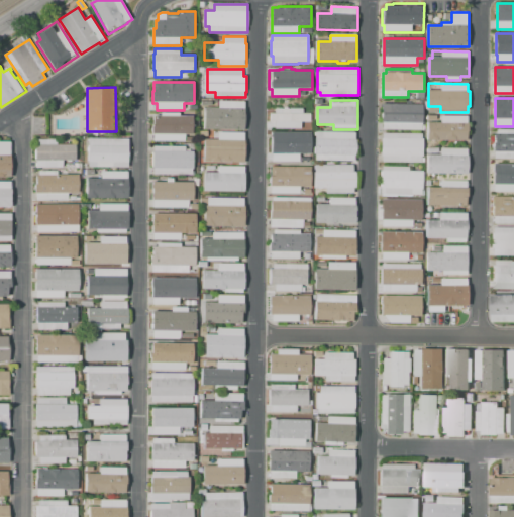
[(245,102),(245,130),(206,130),(206,108),(219,108),(219,102),(245,102)]
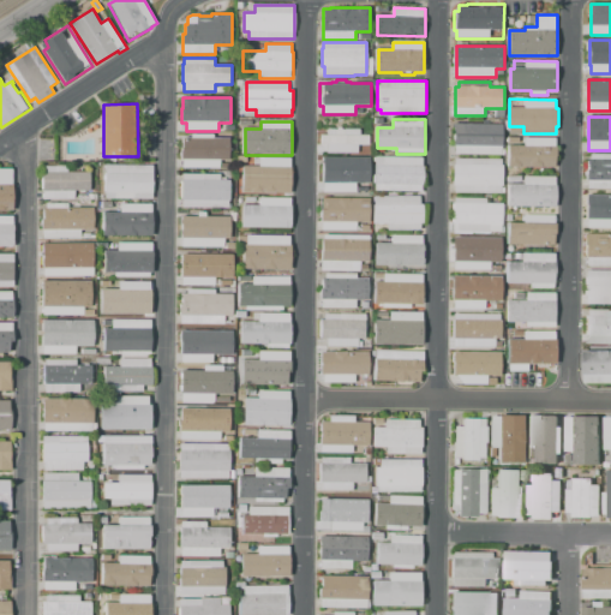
[(503,124),(503,136),(505,136),(505,143),(503,143),(503,149),(505,149),(505,155),(456,155),(456,124),(503,124)]
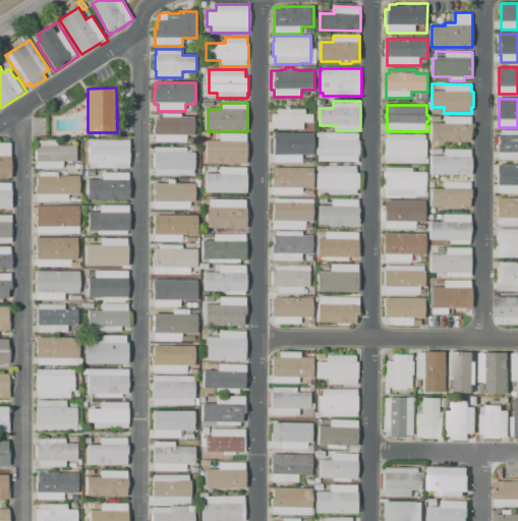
[(313,115),(313,123),(303,123),(303,129),(278,129),(278,123),(273,123),(273,115),(278,115),(278,110),(286,110),(286,108),(291,108),(291,110),(306,110),(306,115),(313,115)]
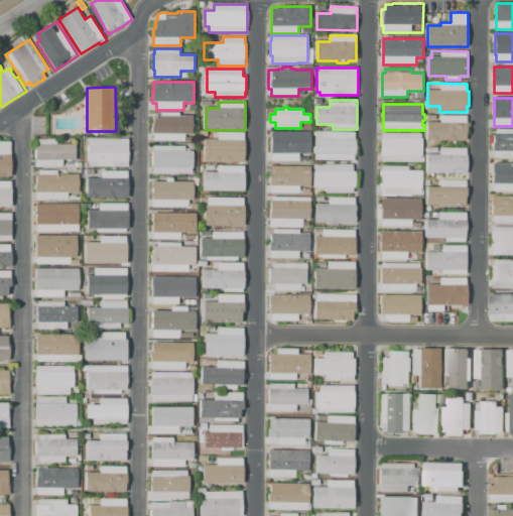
[(193,116),(193,134),(184,134),(184,141),(153,141),(153,134),(152,134),(152,116),(161,116),(161,113),(180,113),(180,116),(193,116)]
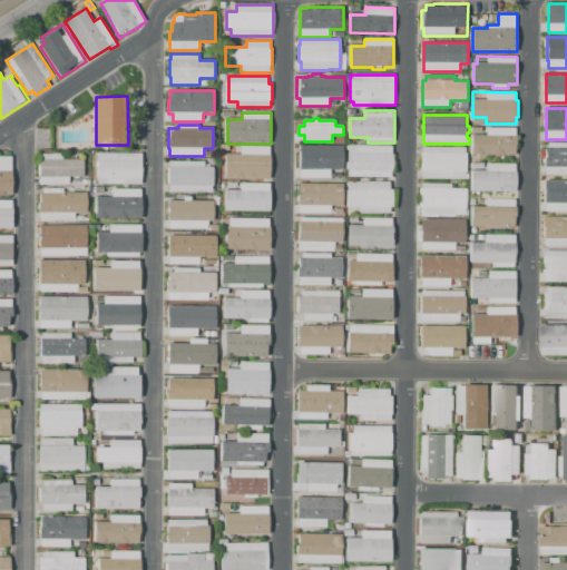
[(517,155),(472,155),(472,135),(487,135),(487,127),(517,128),(517,155)]
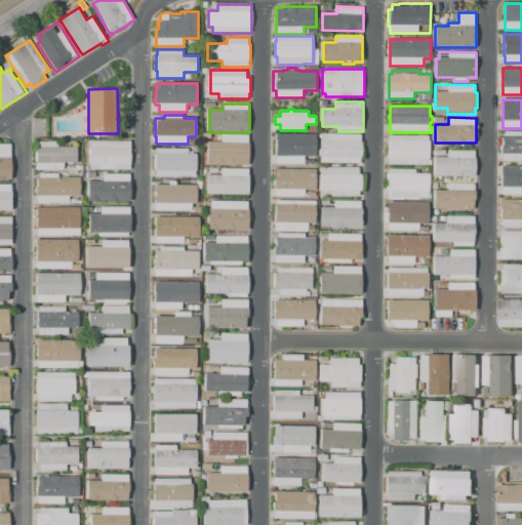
[(502,136),(506,136),(506,132),(521,132),(521,161),(503,161),(503,154),(502,154),(502,136)]
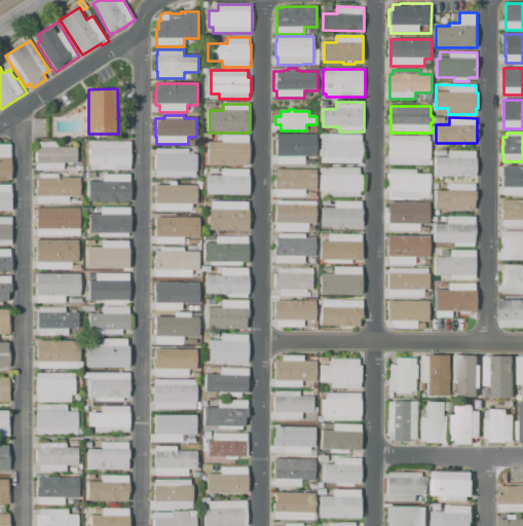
[(323,135),(363,135),(362,142),(364,144),(364,146),(364,149),(364,152),(364,156),(363,158),(363,163),(322,163),(322,157),(319,157),(319,140),(322,140),(323,135)]
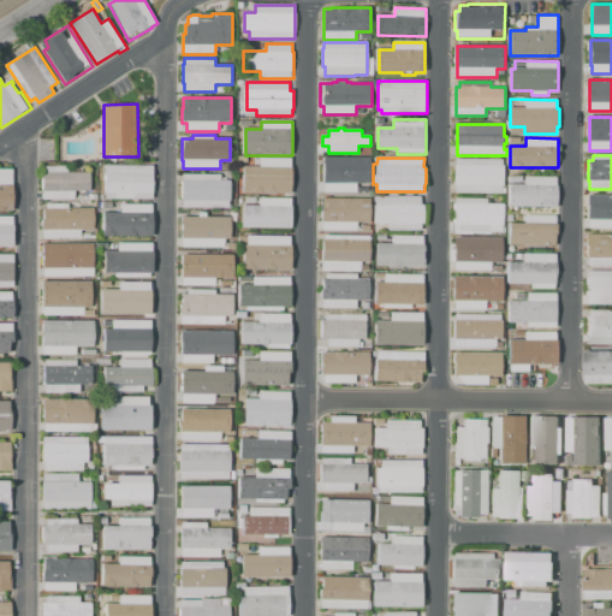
[(242,166),(259,166),(259,159),(292,159),(292,169),(293,169),(293,184),(292,184),(292,193),(247,193),(247,190),(242,190),(242,166)]
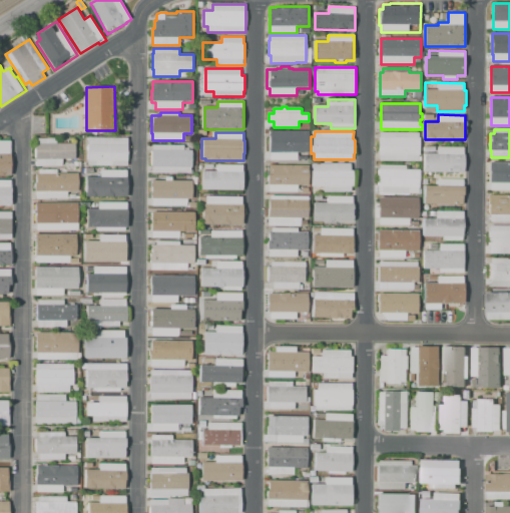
[(274,132),(293,132),(293,137),(303,137),(303,153),(300,153),(300,160),(273,160),(273,153),(271,153),(271,137),(274,137),(274,132)]
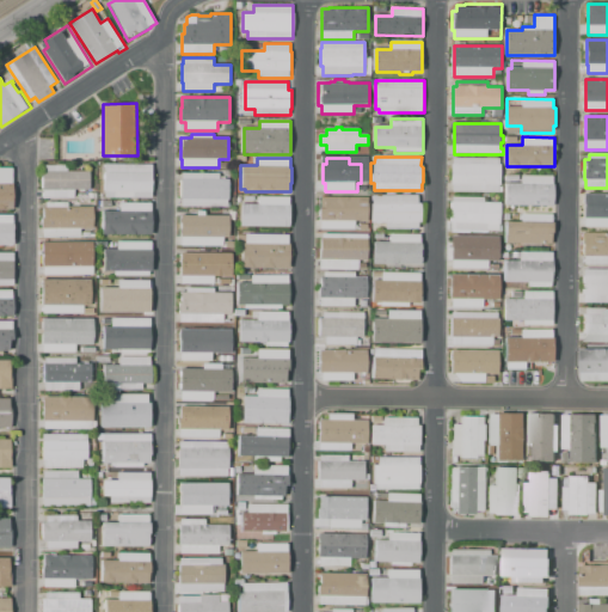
[(454,158),(501,158),(501,164),(501,184),(499,184),(499,187),(503,187),(503,191),(453,191),(453,164),(454,164),(454,158)]
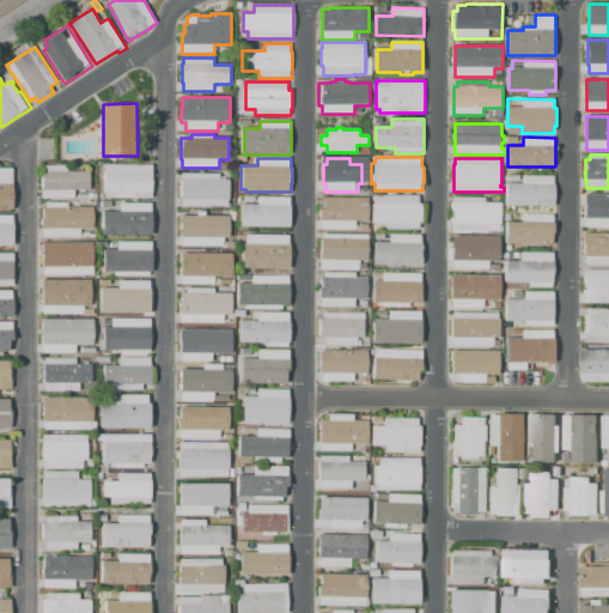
[(107,164),(153,164),(152,174),(154,174),(154,192),(152,192),(152,198),(107,198),(107,164)]
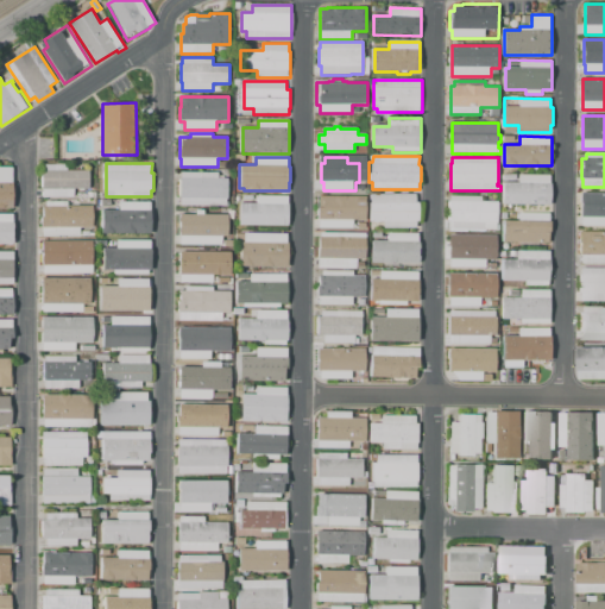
[(43,164),(68,164),(68,170),(90,170),(90,189),(75,189),(74,198),(43,198),(43,189),(42,189),(42,170),(43,170),(43,164)]
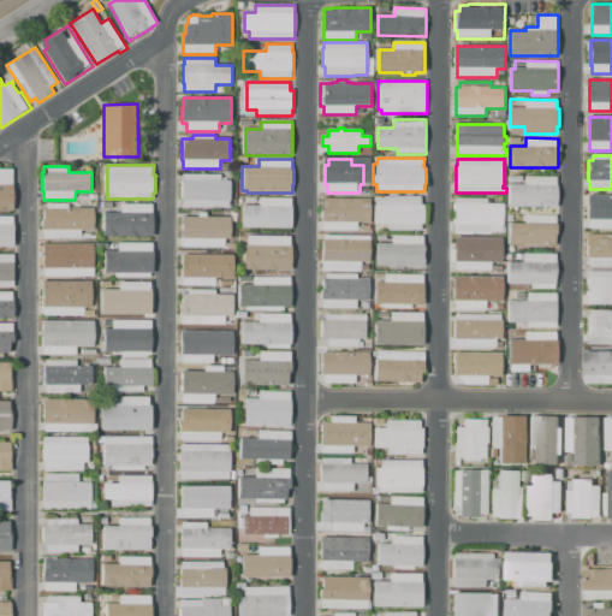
[(0,170),(15,170),(15,212),(0,211),(0,170)]
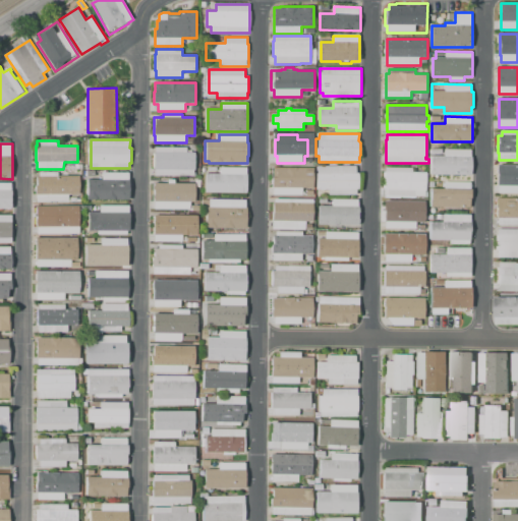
[(156,147),(187,148),(187,152),(195,152),(195,172),(196,172),(196,176),(156,176),(156,170),(154,170),(154,153),(156,153),(156,147)]
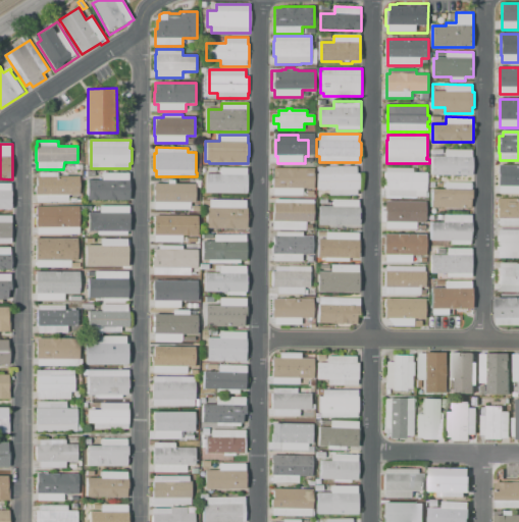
[(473,175),(432,175),(432,157),(446,157),(446,150),(473,150),(473,175)]
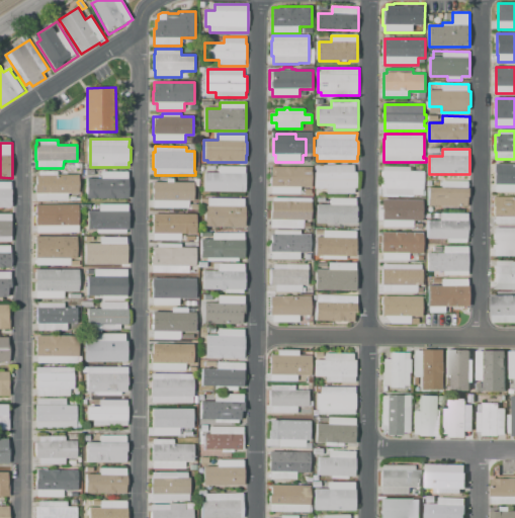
[(514,192),(496,192),(496,164),(514,164),(514,192)]
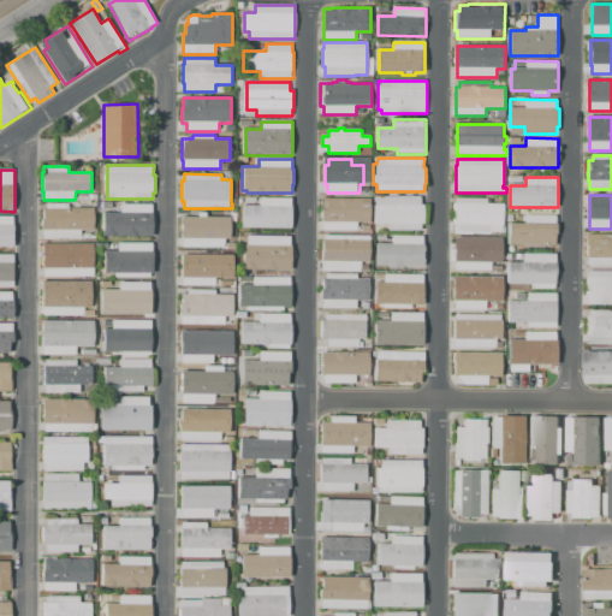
[(291,197),(291,229),(242,229),(242,206),(260,206),(260,197),(291,197)]
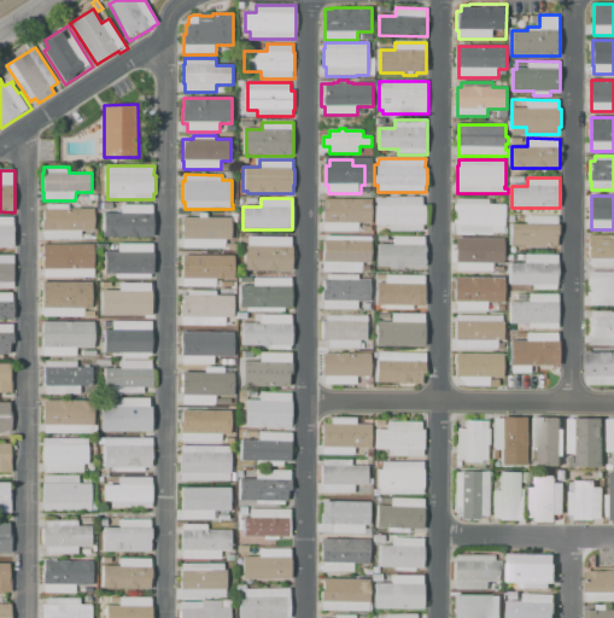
[(427,205),(427,225),(424,225),(424,232),(391,232),(391,226),(378,226),(378,198),(424,198),(424,205),(427,205)]
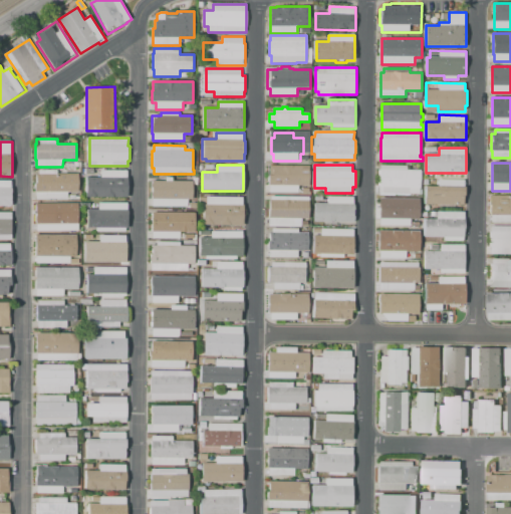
[(421,170),(421,189),(423,189),(423,194),(396,194),(396,196),(380,196),(380,186),(379,186),(379,170),(381,170),(381,165),(408,165),(408,170),(421,170)]
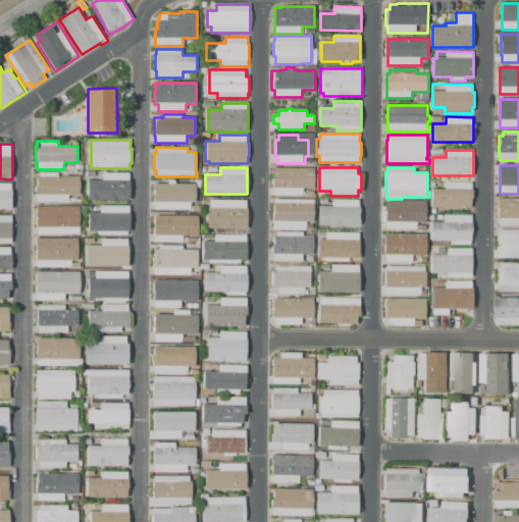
[(314,171),(314,189),(304,189),(304,196),(274,196),(274,188),(270,188),(270,177),(277,177),(277,176),(274,174),(274,168),(307,168),(307,171),(314,171)]
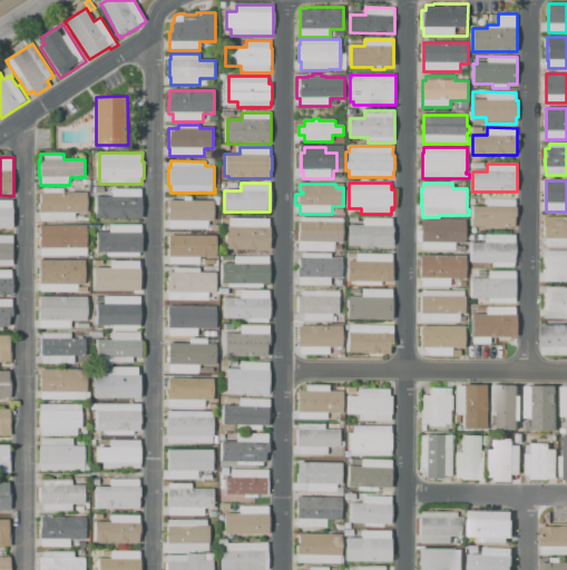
[(39,219),(40,203),(41,203),(41,193),(44,193),(44,188),(64,189),(64,193),(87,194),(87,214),(76,214),(76,220),(39,219)]
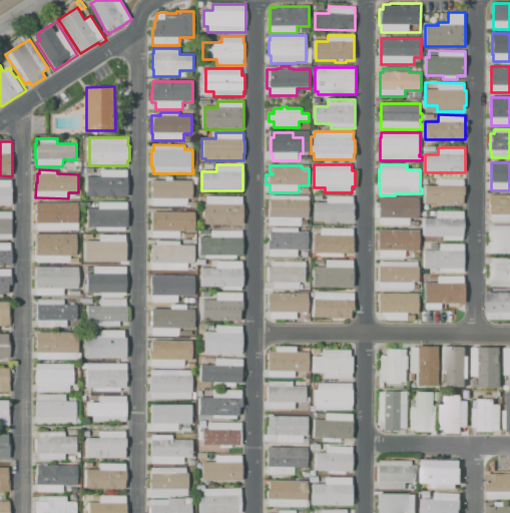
[(87,197),(87,176),(101,176),(101,169),(126,169),(126,176),(127,176),(127,197),(87,197)]
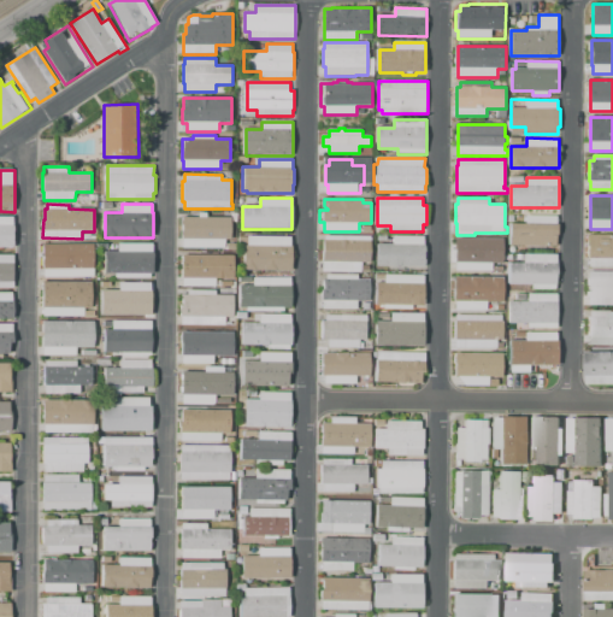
[(558,246),(511,246),(511,223),(526,223),(526,216),(558,216),(558,246)]
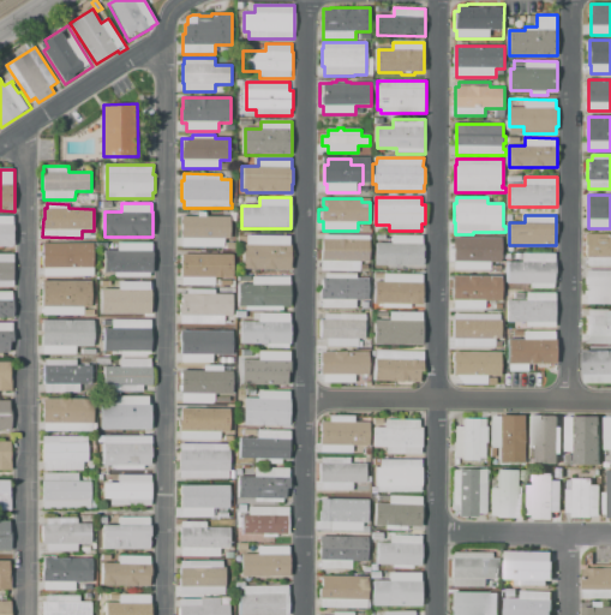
[(0,246),(0,216),(15,216),(15,225),(16,225),(16,248),(0,246)]
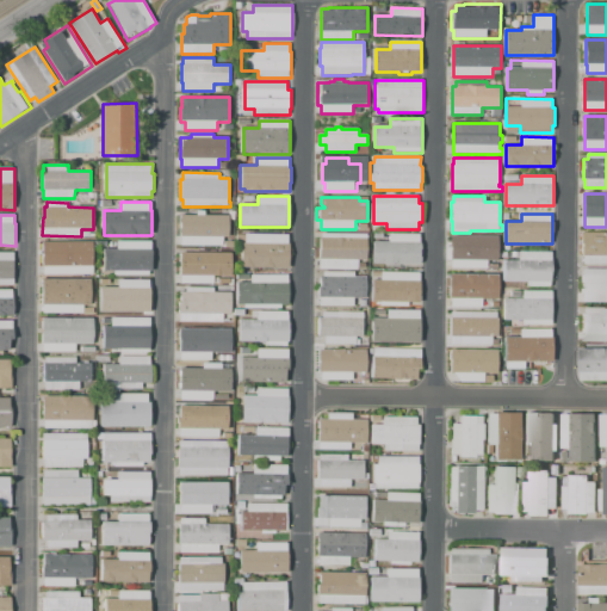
[(229,215),(229,236),(224,236),(224,246),(178,246),(178,215),(229,215)]
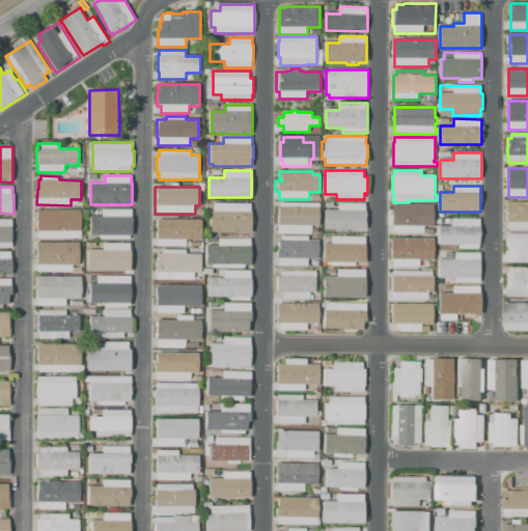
[(527,230),(508,230),(508,223),(507,223),(507,201),(527,201),(527,230)]
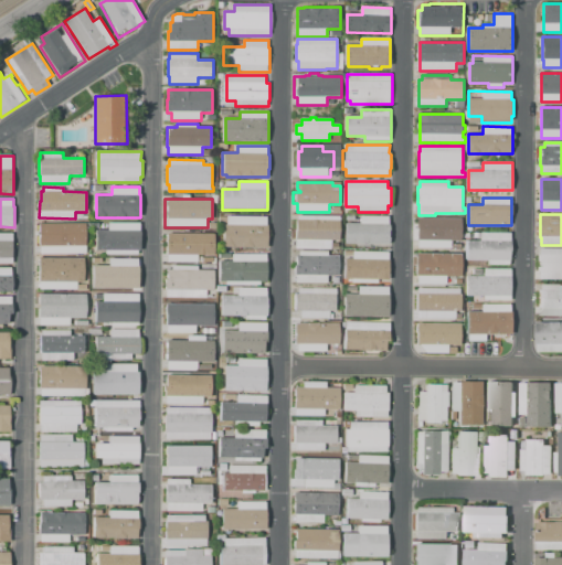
[(268,216),(268,225),(268,248),(224,248),(224,224),(225,224),(225,216),(268,216)]
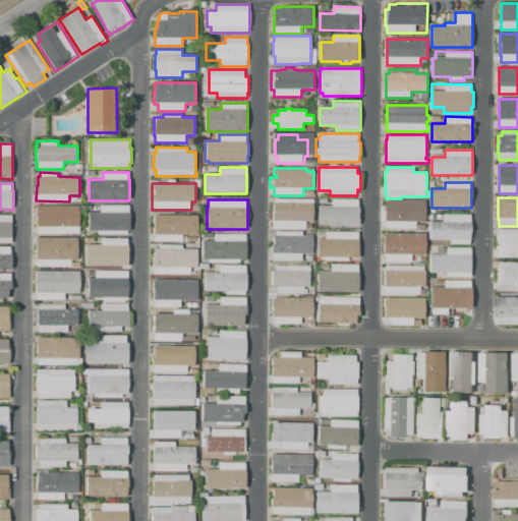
[(313,199),(313,222),(306,222),(306,229),(274,229),(274,203),(275,203),(275,199),(313,199)]
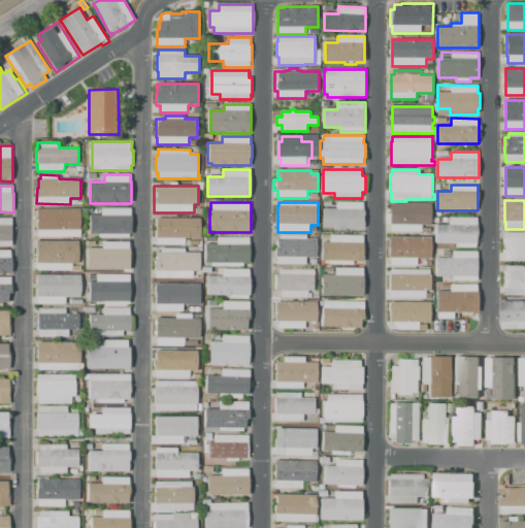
[(364,202),(364,231),(339,231),(339,229),(323,229),(323,208),(337,208),(337,202),(364,202)]
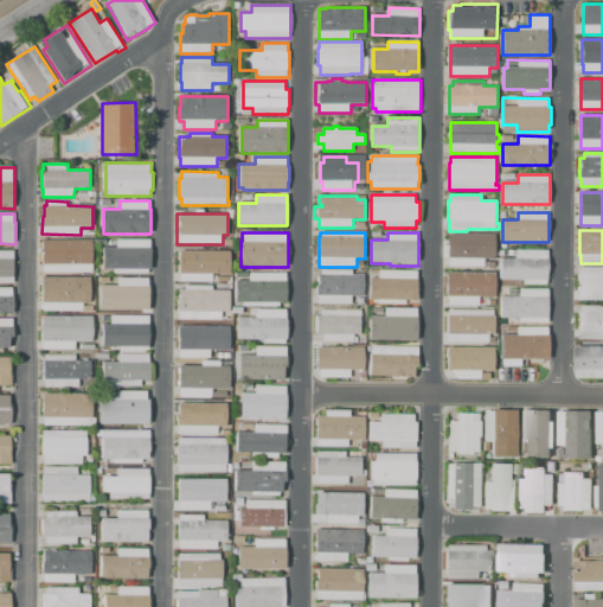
[(496,234),(496,259),(485,259),(485,267),(449,267),(449,234),(496,234)]
